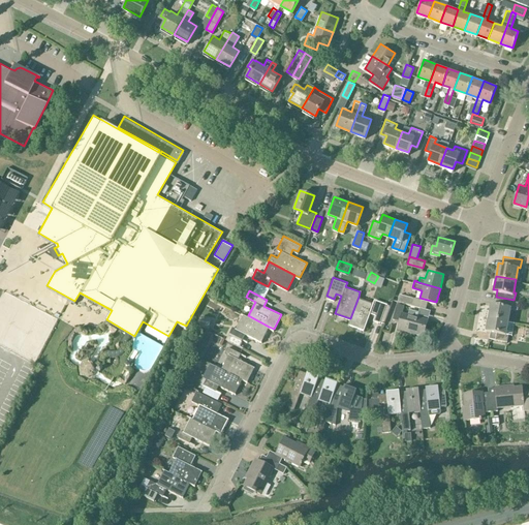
[(414,296),(399,291),(397,299),(412,303),(414,296)]
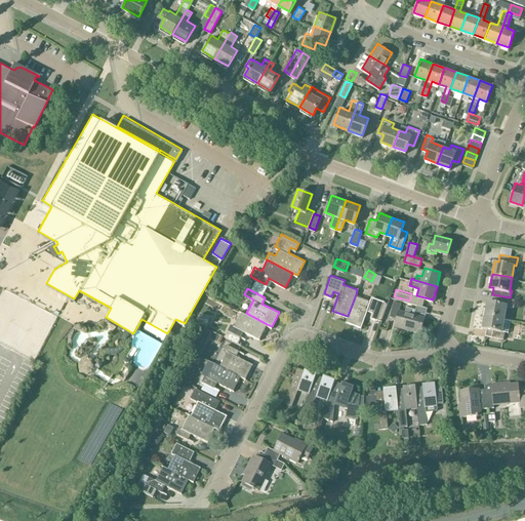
[(356,294),(348,316),(346,321),(361,326),(367,309),(372,311),(370,316),(377,319),(377,318),(381,319),(388,302),(371,295),(370,299),(356,294)]
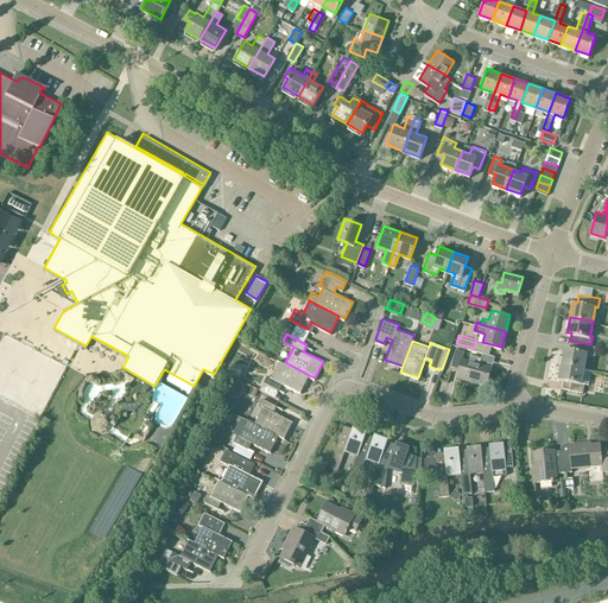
[(562,362),(584,367),(587,351),(594,353),(596,346),(590,344),(570,341),(569,348),(564,348),(562,362)]
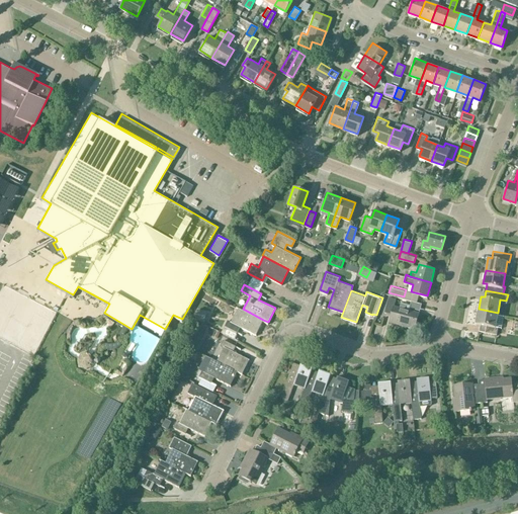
[(392,313),(390,320),(415,327),(419,311),(409,309),(411,304),(401,301),(400,306),(394,305),(396,296),(389,295),(384,311),(392,313)]
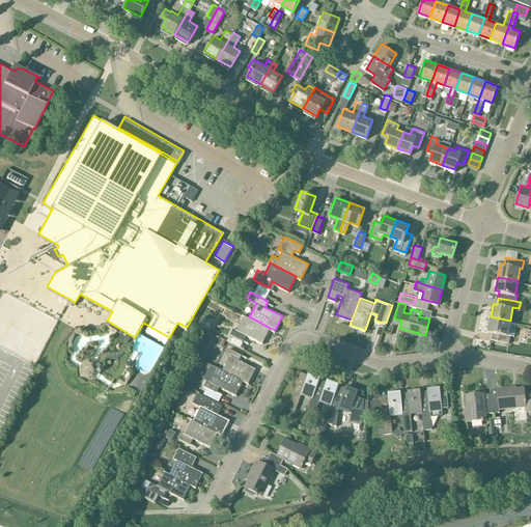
[(270,328),(249,316),(244,314),(236,328),(233,326),(230,332),(243,339),(246,333),(262,342),(270,328)]
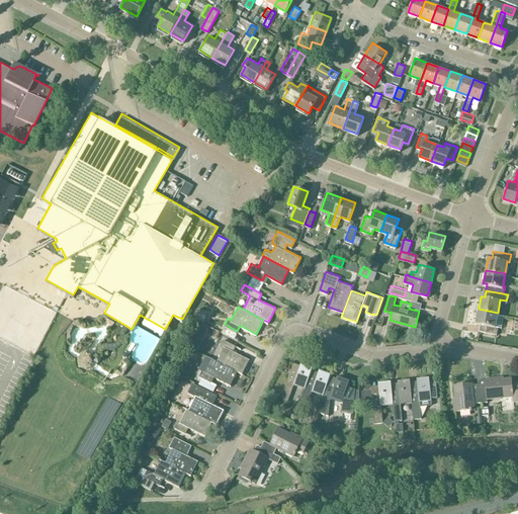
[(197,308),(195,316),(202,318),(204,310),(197,308)]
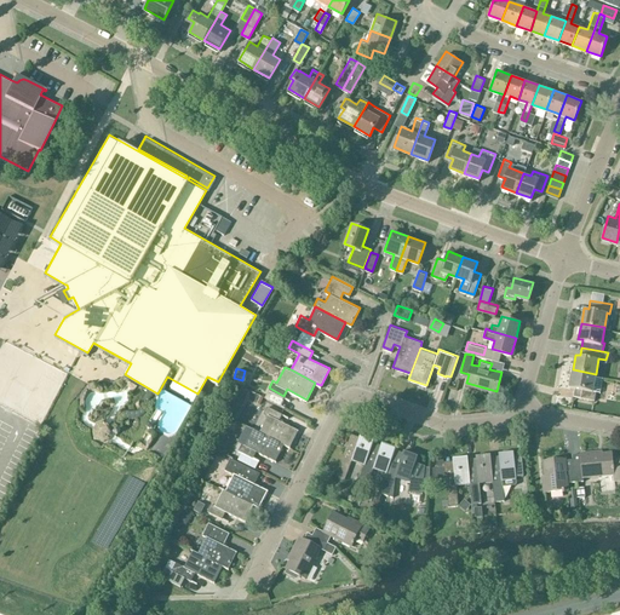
[(602,375),(596,374),(573,369),(569,385),(575,386),(573,395),(595,398),(596,390),(600,390),(602,375)]
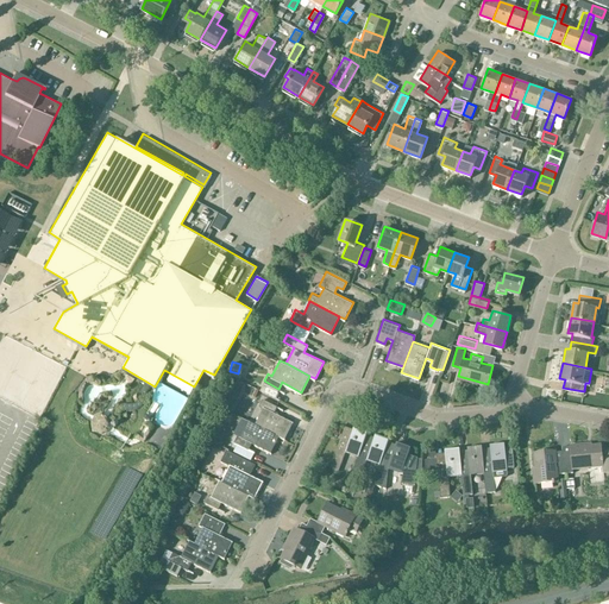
[(234,384),(231,391),(237,395),(242,387),(234,384)]
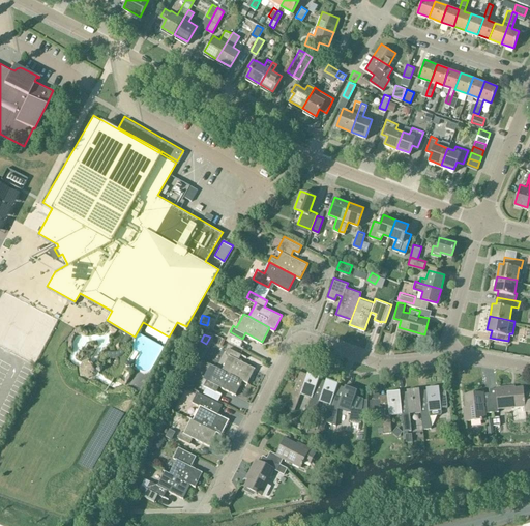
[(222,368),(243,379),(247,381),(255,367),(238,358),(241,352),(229,346),(226,352),(229,353),(222,368)]
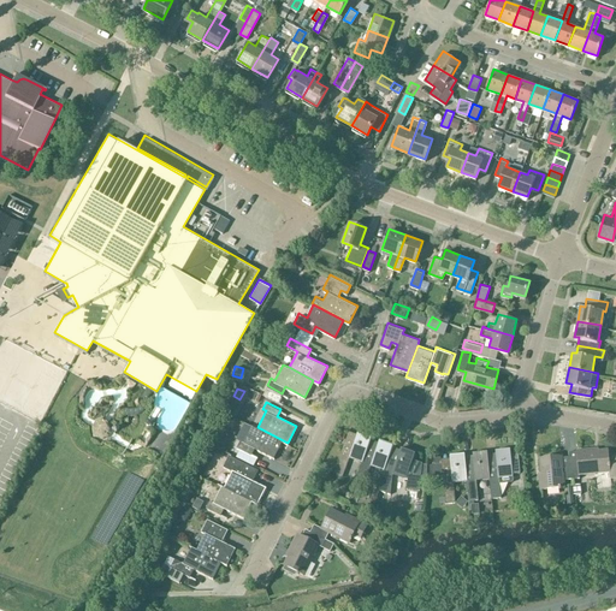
[(110,432),(118,440),(122,437),(101,414),(90,423),(104,437),(110,432)]
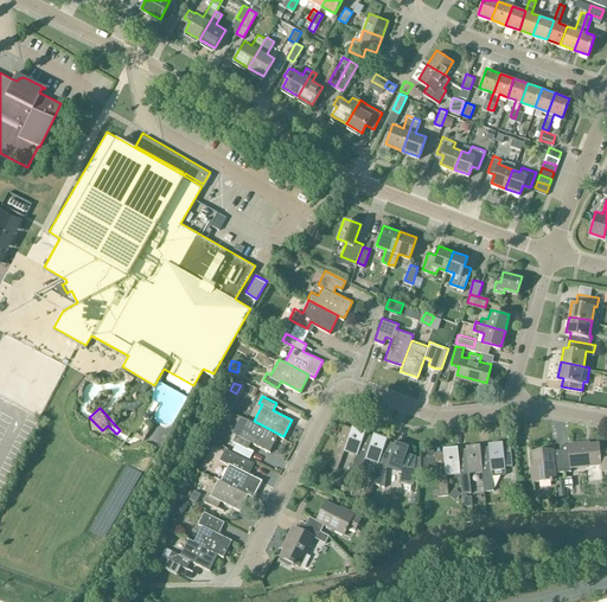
[(279,434),(254,421),(249,417),(241,434),(236,431),(232,439),(248,446),(250,440),(270,449),(279,434)]
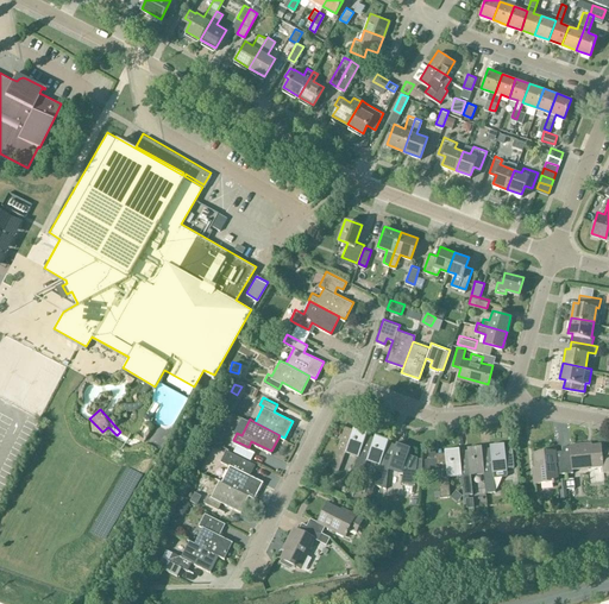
[(346,448),(359,453),(364,439),(368,427),(355,422),(353,427),(345,423),(330,465),(338,469),(346,448)]
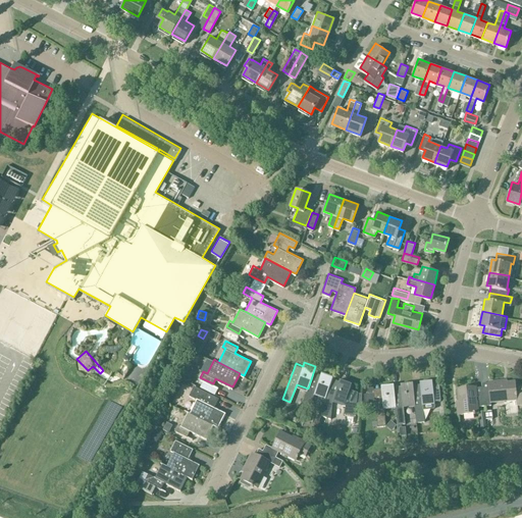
[(184,370),(179,368),(177,373),(194,381),(197,375),(184,368),(184,370)]
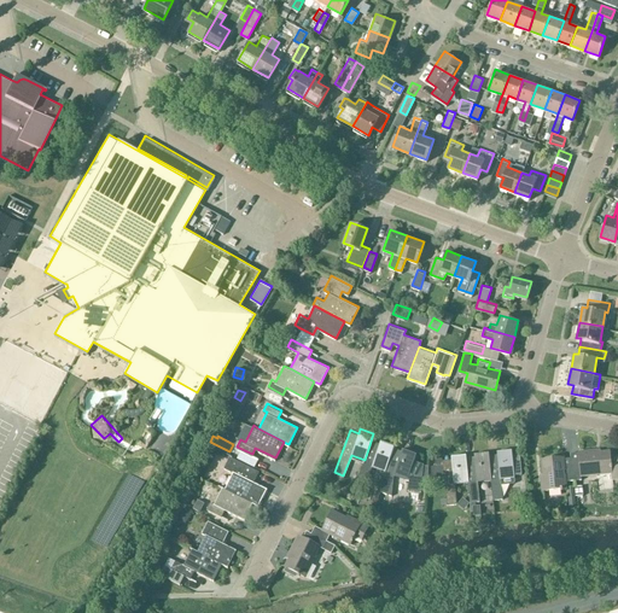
[(373,462),(386,467),(391,454),(395,442),(382,437),(377,449),(369,445),(365,460),(356,480),(365,484),(373,462)]
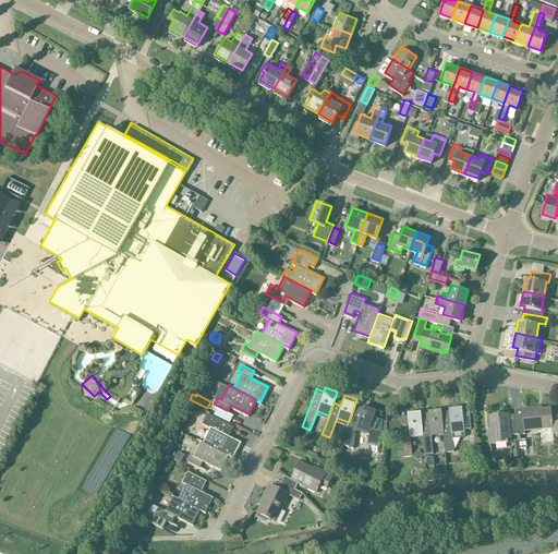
[(341,442),(349,444),(355,426),(368,432),(368,441),(379,442),(383,418),(373,414),(376,407),(364,401),(360,413),(353,410),(349,422),(341,442)]
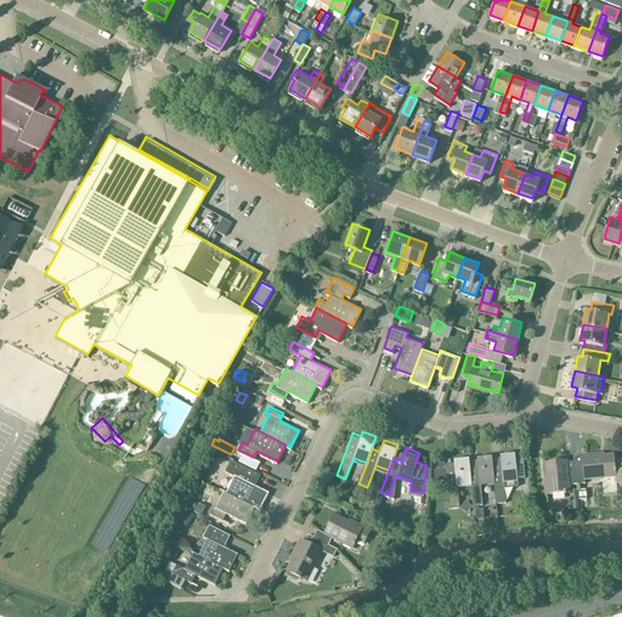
[(525,475),(524,467),(516,468),(514,448),(499,451),(502,467),(493,468),(495,479),(497,501),(505,501),(504,485),(518,484),(518,477),(518,476),(525,475)]
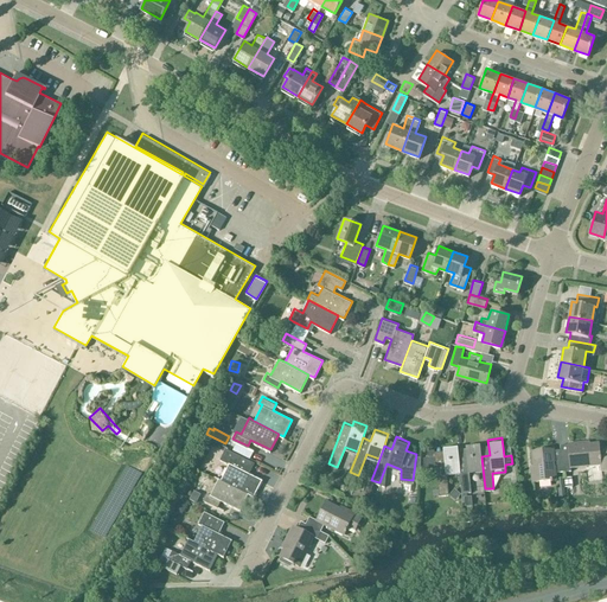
[(468,468),(483,467),(479,440),(465,442),(467,458),(459,459),(460,469),(462,491),(471,491),(468,468)]
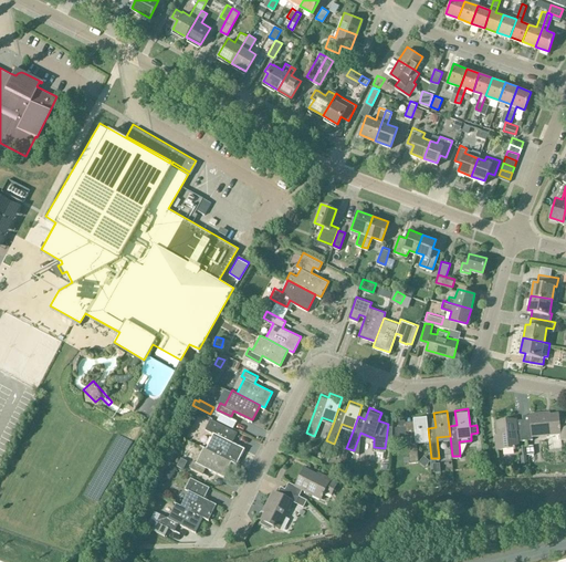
[(523,413),(523,417),(525,438),(533,437),(533,434),(559,432),(559,438),(565,437),(565,417),(564,417),(563,417),(563,418),(558,419),(558,412),(549,413),(549,410),(530,412),(530,413),(523,413)]
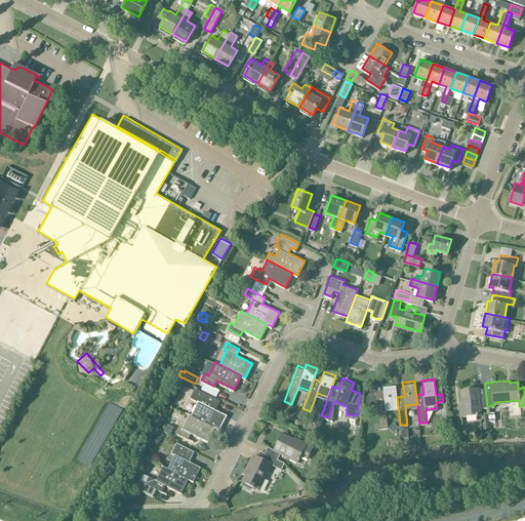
[(386,407),(398,406),(397,397),(395,383),(384,385),(384,389),(375,389),(376,393),(366,395),(367,403),(377,402),(379,428),(388,427),(386,407)]
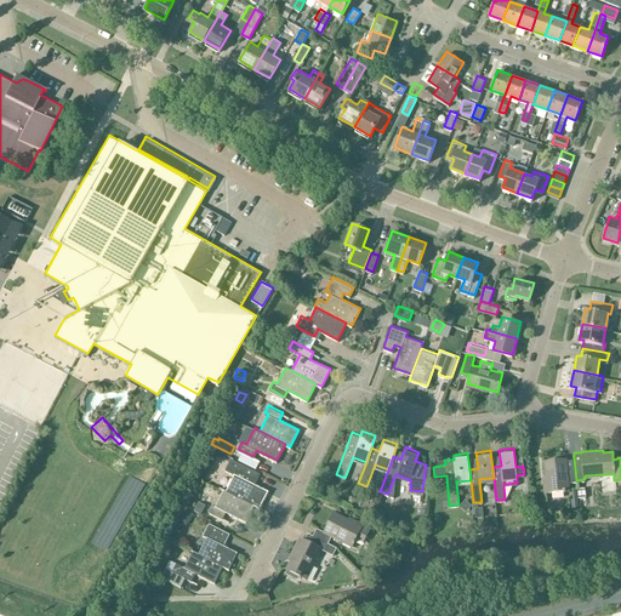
[(227,489),(254,503),(260,507),(268,490),(255,483),(260,472),(231,456),(224,468),(234,473),(227,489)]
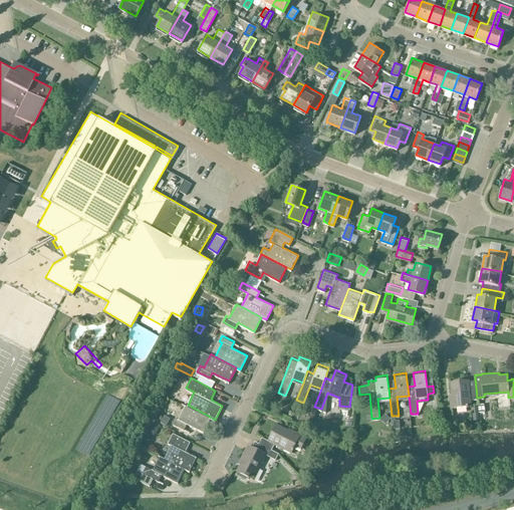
[(470,398),(477,398),(475,378),(469,379),(469,378),(451,380),(452,393),(450,394),(451,406),(471,405),(470,398)]
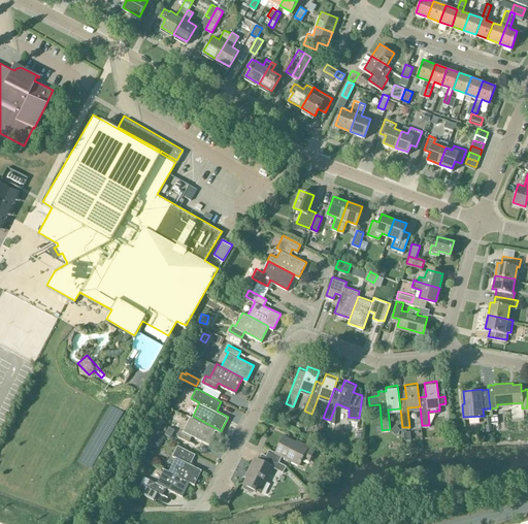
[(222,399),(233,402),(234,397),(224,394),(222,399)]
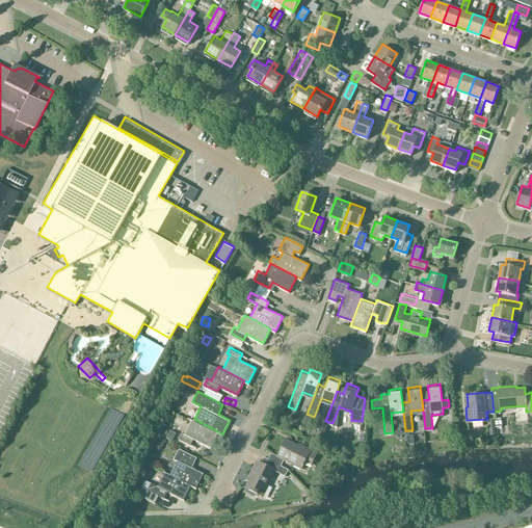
[(217,432),(194,419),(192,418),(185,432),(181,430),(178,437),(190,443),(193,438),(211,446),(217,432)]
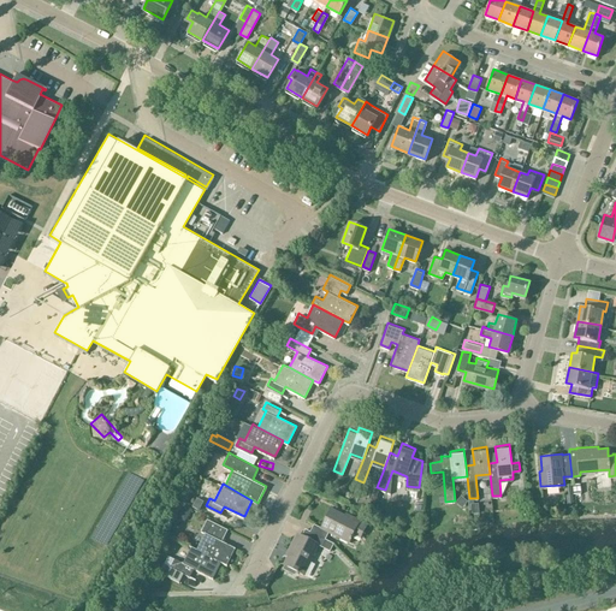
[(311,529),(325,537),(329,529),(349,540),(351,534),(359,538),(366,523),(359,520),(360,518),(345,511),(344,514),(331,506),(321,526),(314,522),(311,529)]
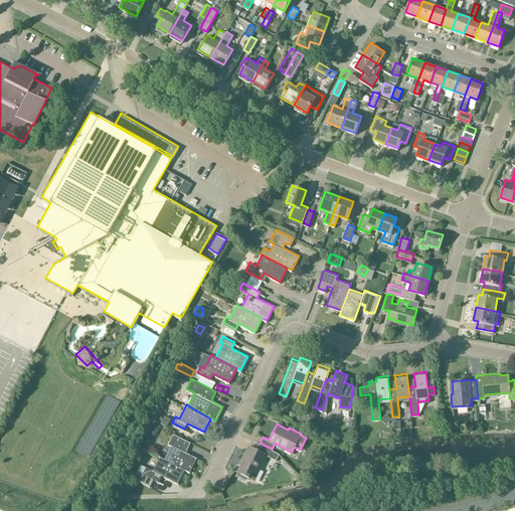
[(165,458),(185,469),(190,471),(197,457),(185,451),(190,441),(173,433),(168,443),(172,445),(165,458)]
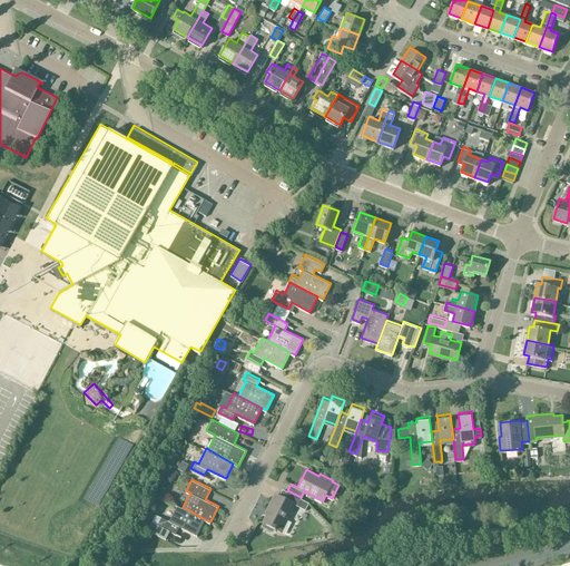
[(301,497),(283,488),(279,495),(275,493),(265,511),(267,513),(263,520),(281,529),(294,503),(297,504),(301,497)]
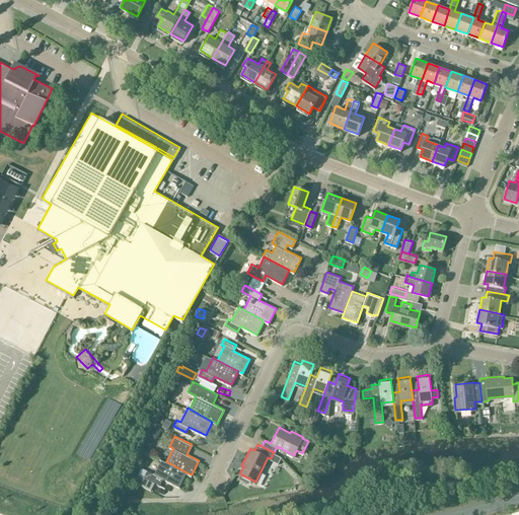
[(187,472),(166,461),(161,459),(154,472),(147,469),(144,475),(154,482),(159,485),(163,477),(179,487),(187,472)]
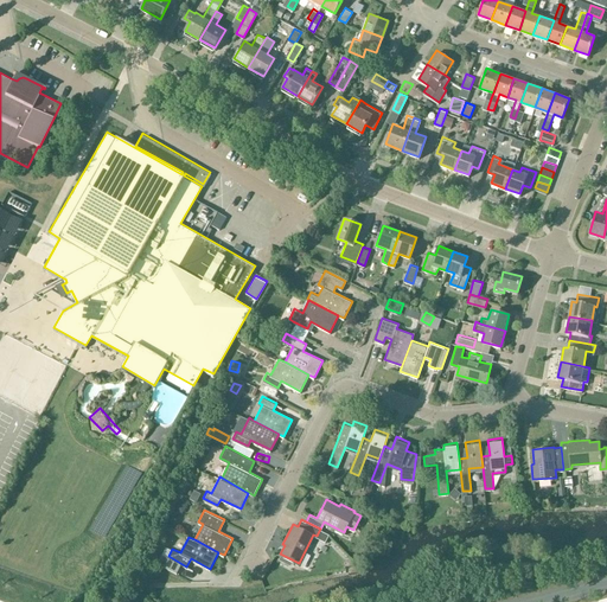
[(168,556),(161,554),(158,562),(177,571),(180,563),(168,556)]
